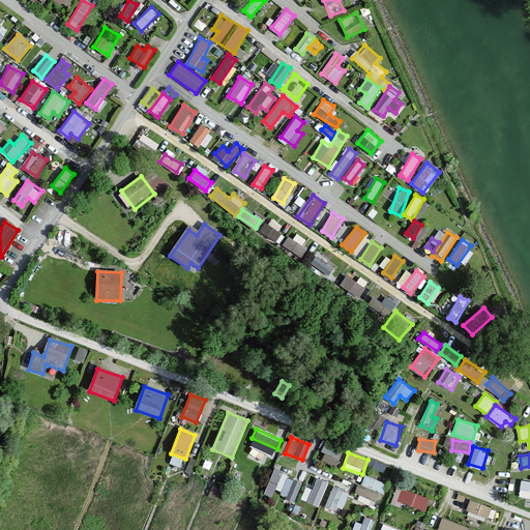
[(385,471),(387,465),(375,460),(372,466),(385,471)]
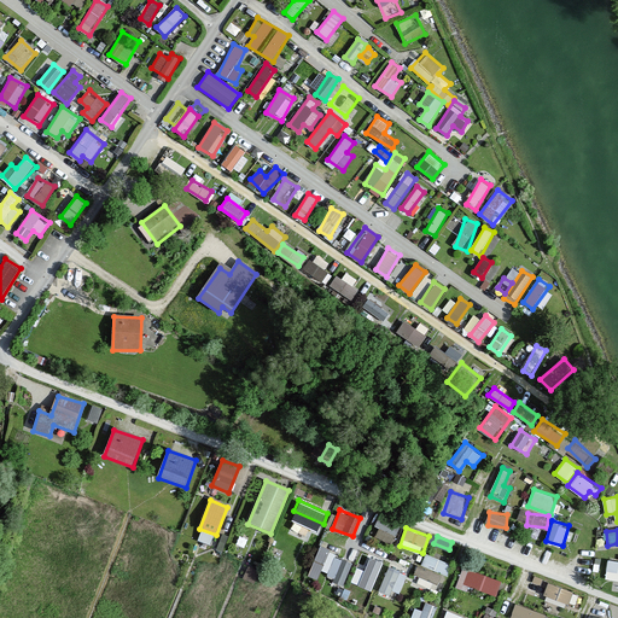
[(322,575),(347,582),(353,560),(328,553),(322,575)]
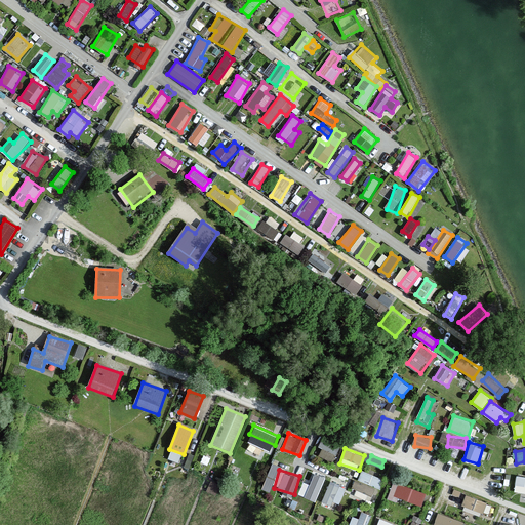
[(362,470),(358,480),(379,488),(384,478),(362,470)]
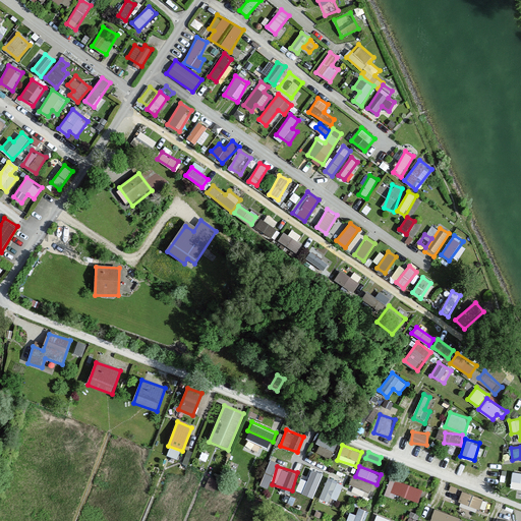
[(511,488),(520,488),(520,472),(513,471),(511,488)]
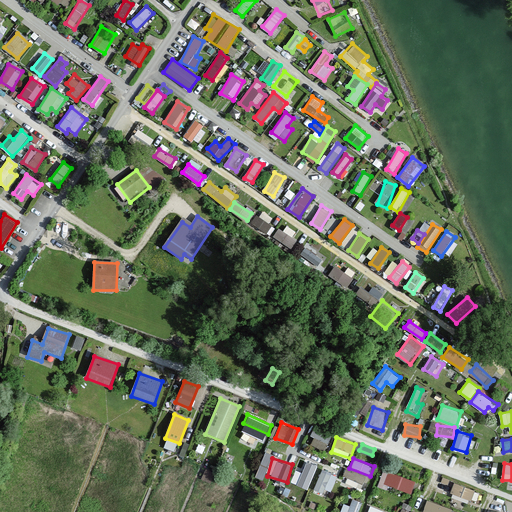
[(207,469),(203,478),(211,481),(215,472),(207,469)]
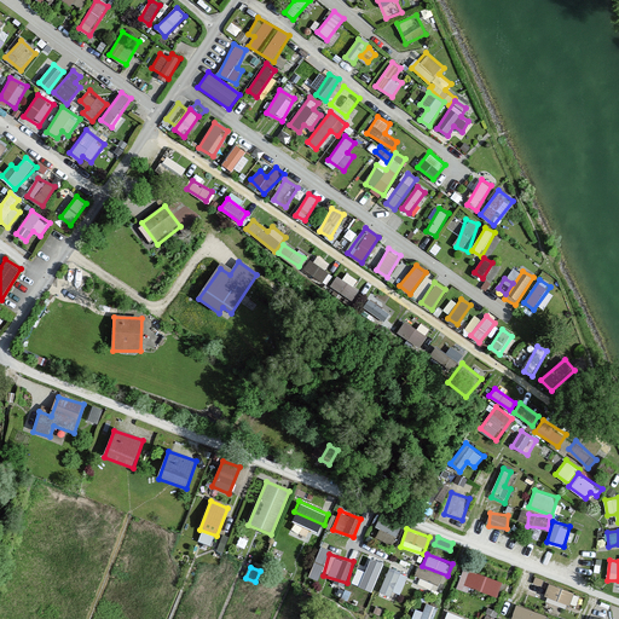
[(371,567),(364,590),(372,593),(381,571),(371,567)]
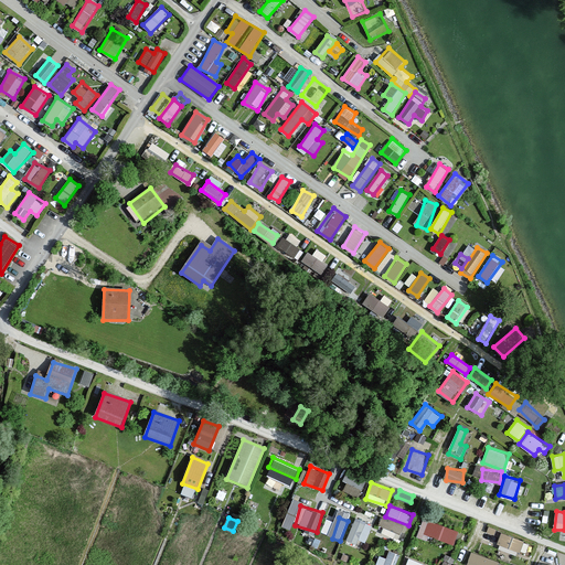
[(348,537),(365,544),(373,524),(356,518),(348,537)]
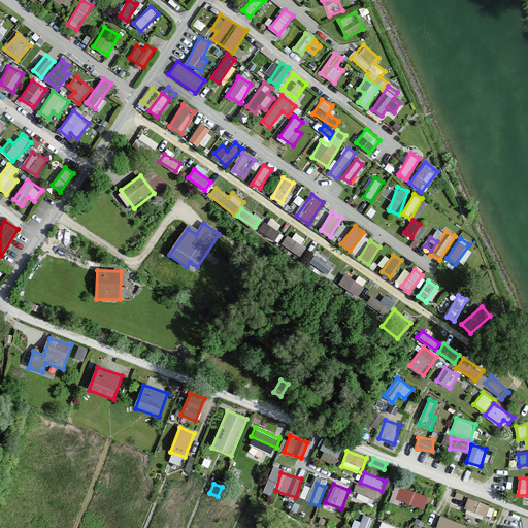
[(425,509),(430,495),(396,484),(392,498),(425,509)]
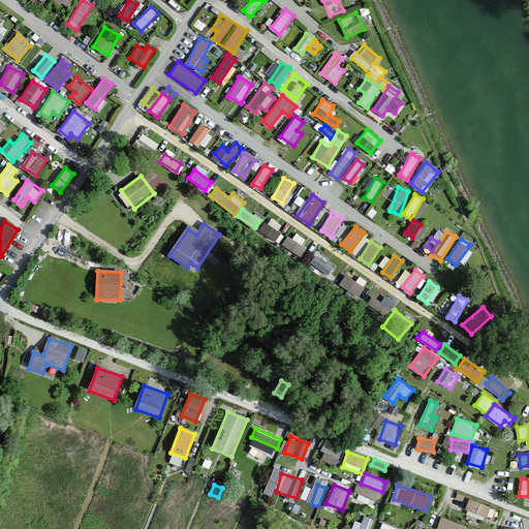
[(470,498),(466,508),(488,518),(492,506),(470,498)]
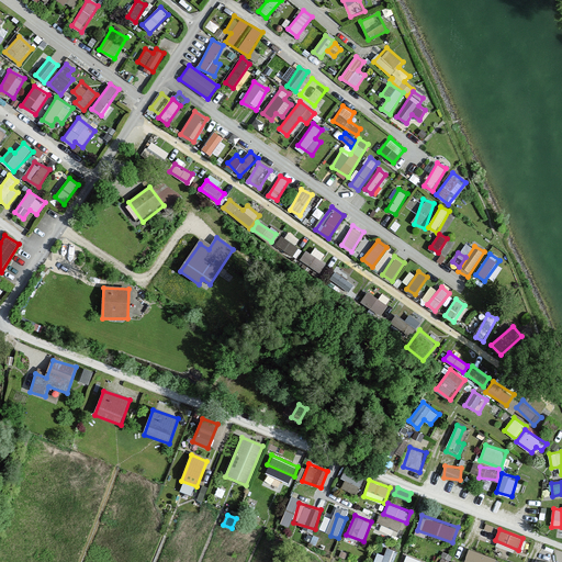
[(334,553),(338,539),(329,537),(325,551),(334,553)]
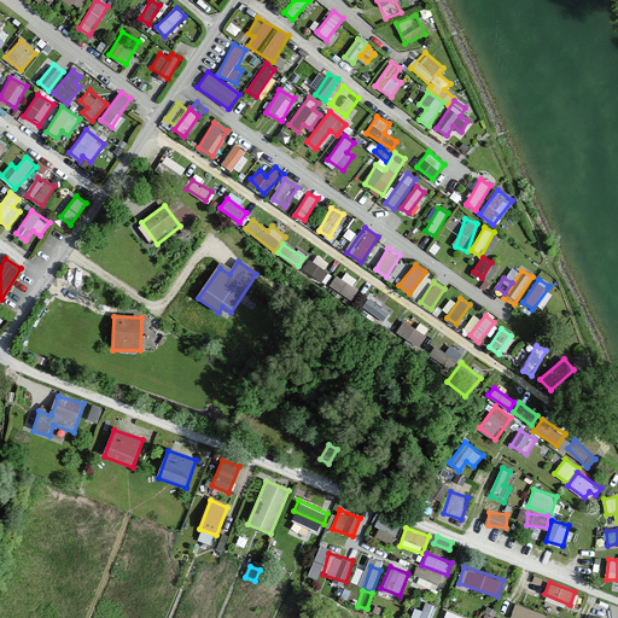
[(426,601),(424,610),(414,606),(410,617),(432,617),(437,605),(426,601)]
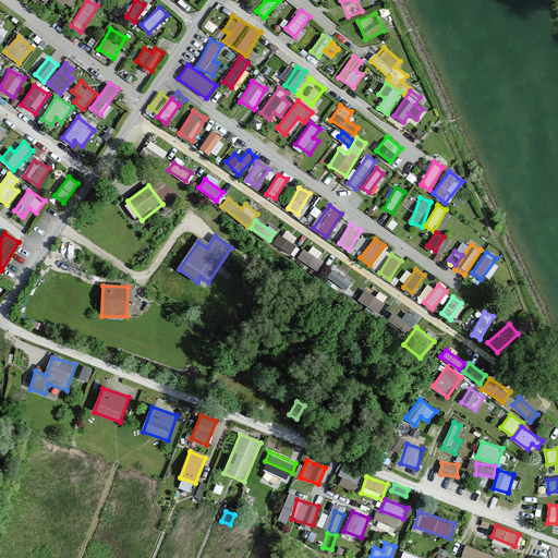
[(465,546),(462,557),(464,557),(492,557),(494,553),(465,546)]
